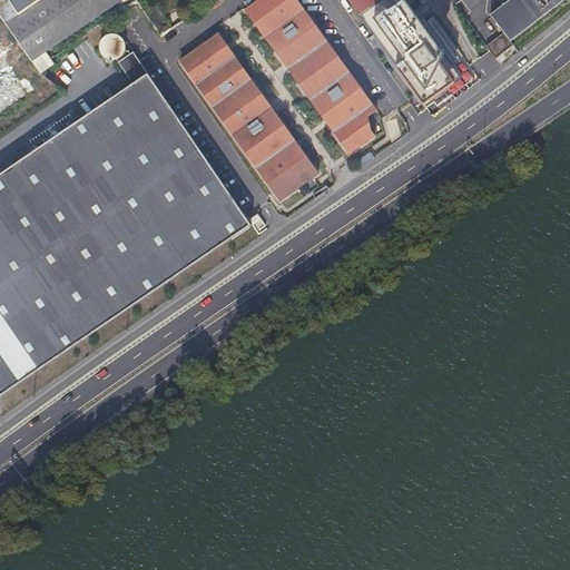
[(0,0),(0,16),(1,19),(31,0),(0,0)]
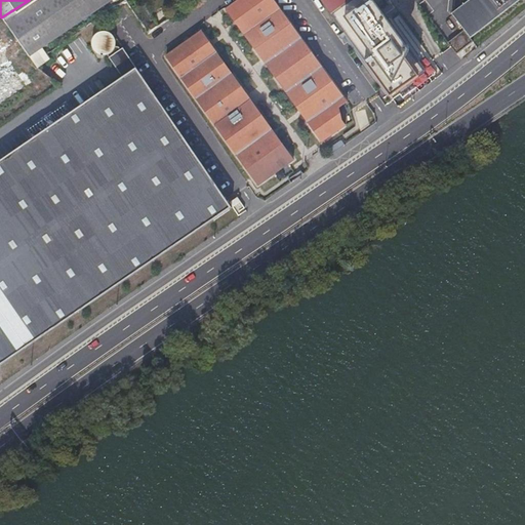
[(29,0),(1,17),(22,47),(30,59),(40,53),(123,0),(29,0)]
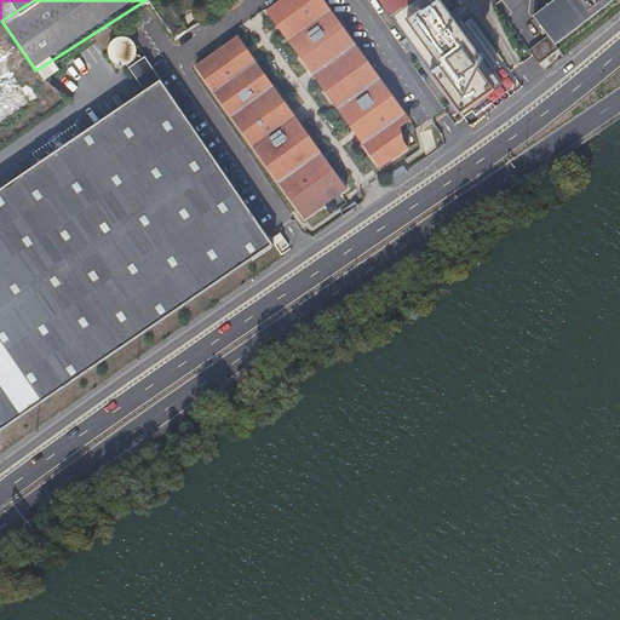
[(409,121),(405,115),(326,0),(274,0),(265,6),(349,124),(380,168),(408,150),(403,144),(400,127),(409,121)]
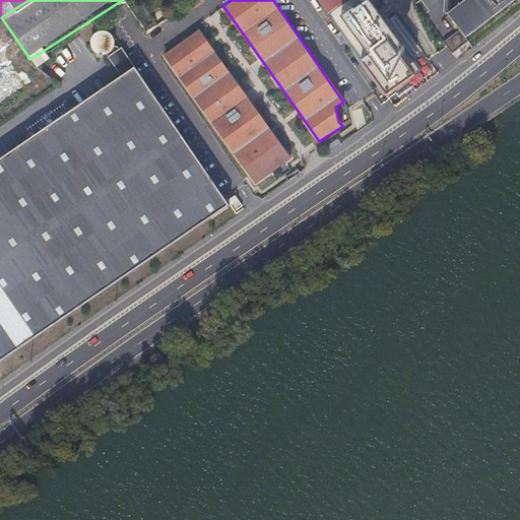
[(320,0),(388,106),(434,77),(384,0),(320,0)]
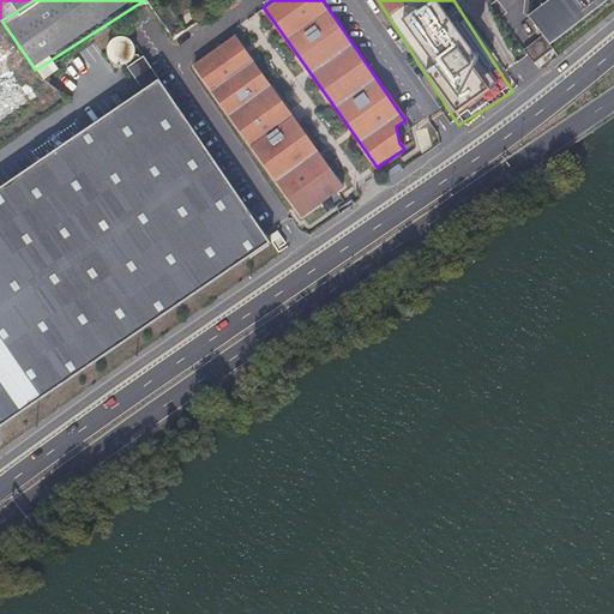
[(542,35),(551,46),(609,0),(551,0),(529,17),(542,35)]
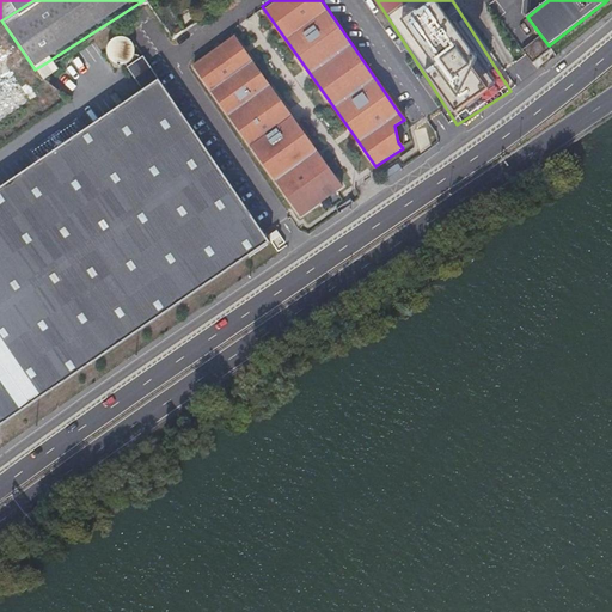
[(234,32),(196,59),(195,60),(194,61),(257,151),(299,213),(294,216),(305,232),(354,199),(311,140),(234,32)]
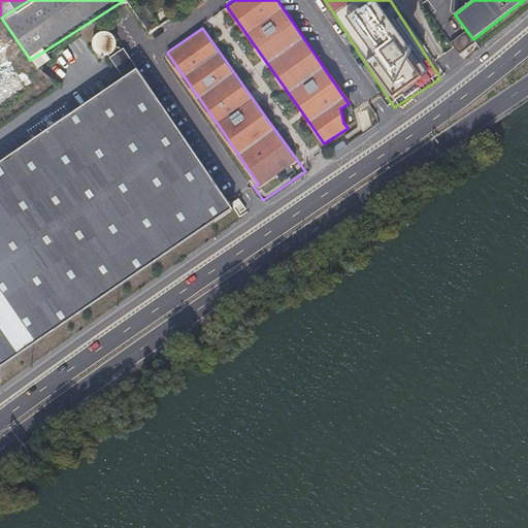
[(0,367),(232,208),(124,46),(119,50),(118,47),(113,47),(114,46),(114,42),(114,40),(113,38),(112,36),(110,34),(109,32),(107,31),(103,30),(100,30),(98,31),(96,32),(93,33),(92,35),(91,37),(90,39),(89,41),(89,43),(89,45),(90,48),(91,50),(93,53),(94,54),(96,55),(98,56),(99,56),(102,56),(105,56),(121,78),(0,161),(0,367)]
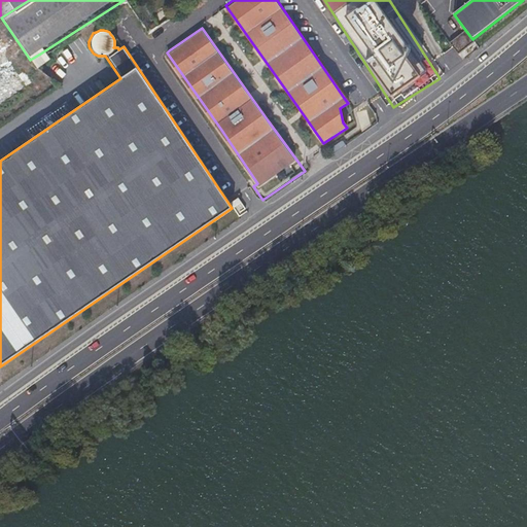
[(0,104),(27,89),(0,45),(0,104)]
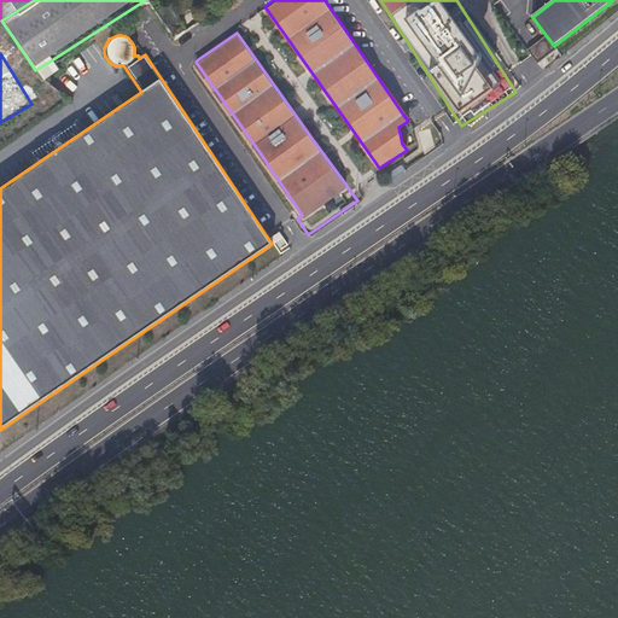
[(537,64),(529,53),(522,60),(535,79),(543,71),(537,64)]
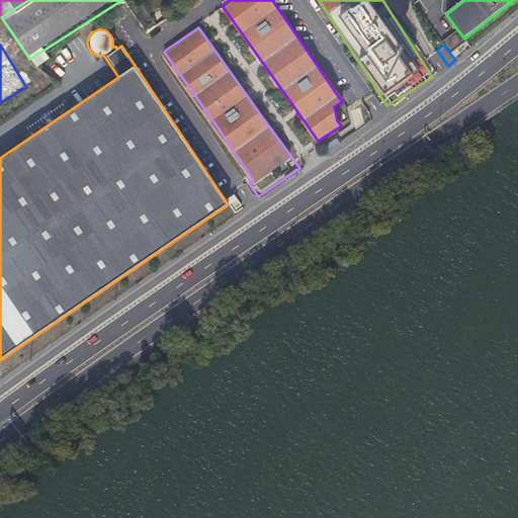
[(235,195),(228,199),(234,211),(241,206),(235,195)]
